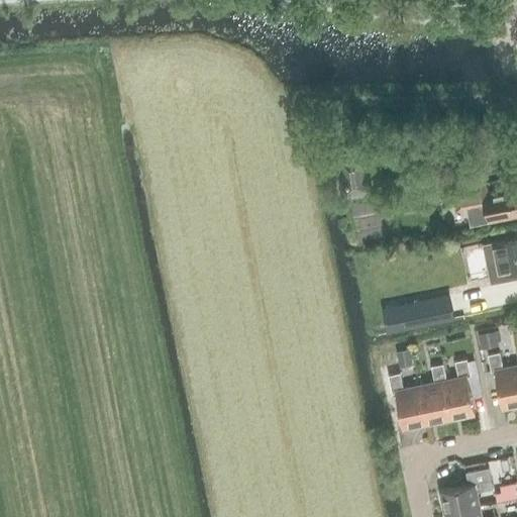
[(499,164),(509,163),(506,146),(496,148),(499,164)]
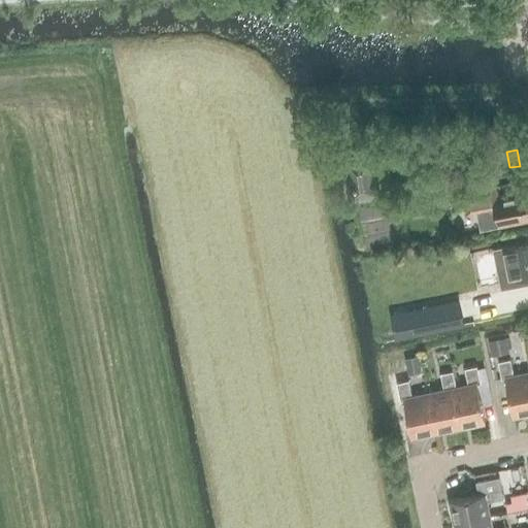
[(382,196),(374,152),(342,157),(350,201),(382,196)]
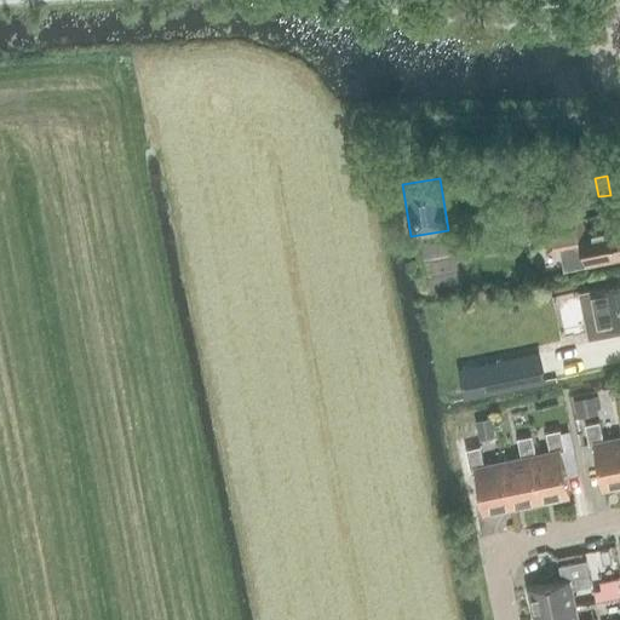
[(619,259),(619,234),(618,222),(585,228),(581,207),(541,214),(549,250),(558,248),(562,269),(585,264),(586,267),(619,259)]
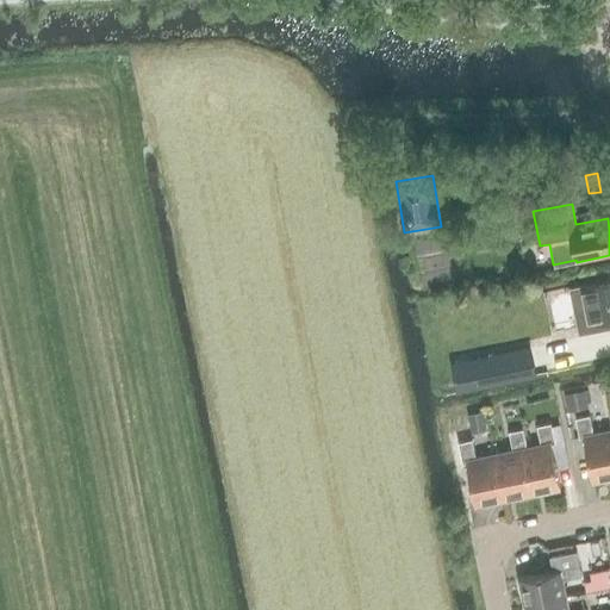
[(508,209),(496,211),(498,225),(510,223),(508,209)]
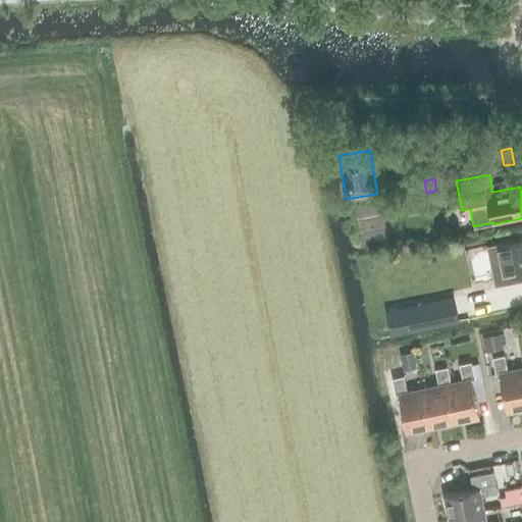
[(406,200),(403,185),(392,188),(395,202),(406,200)]
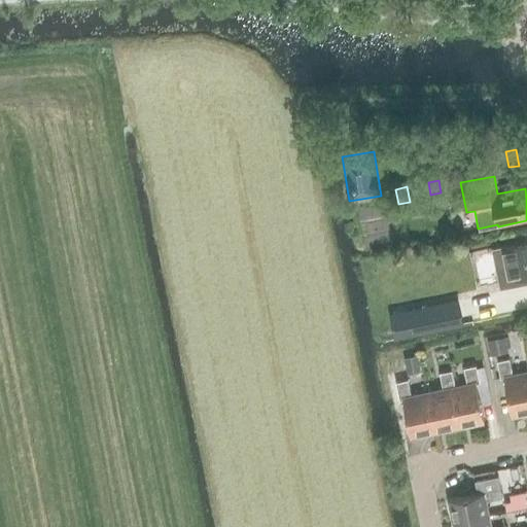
[(526,241),(492,248),(500,288),(526,282),(526,241)]
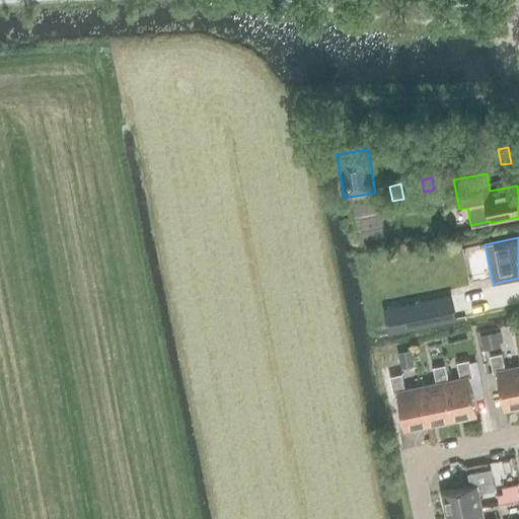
[(455,319),(451,295),(401,305),(406,329),(417,327),(455,319)]
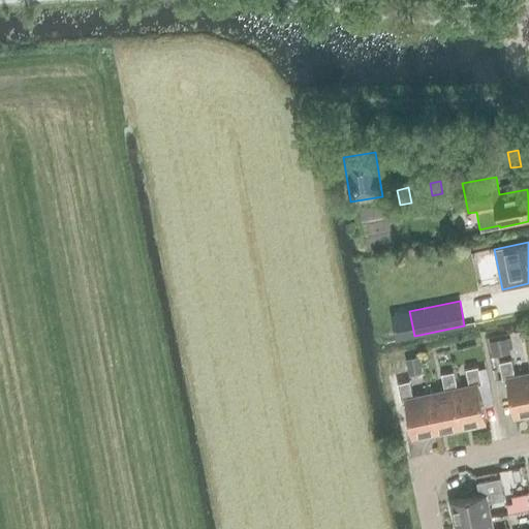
[(508,348),(505,336),(490,340),(492,351),(508,348)]
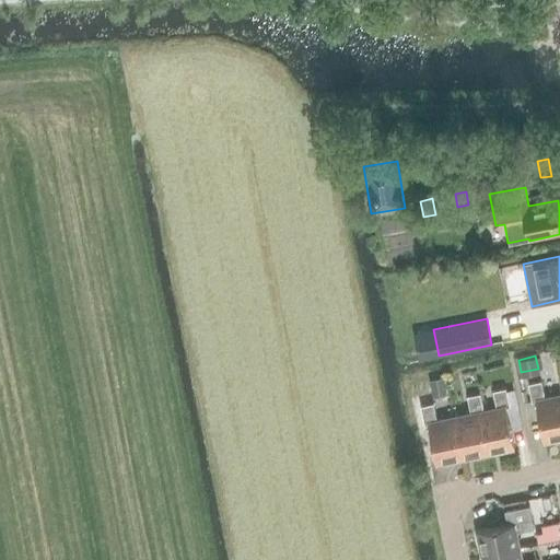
[(559,438),(559,394),(545,397),(541,381),(528,383),(533,401),(536,400),(545,441),(559,438)]
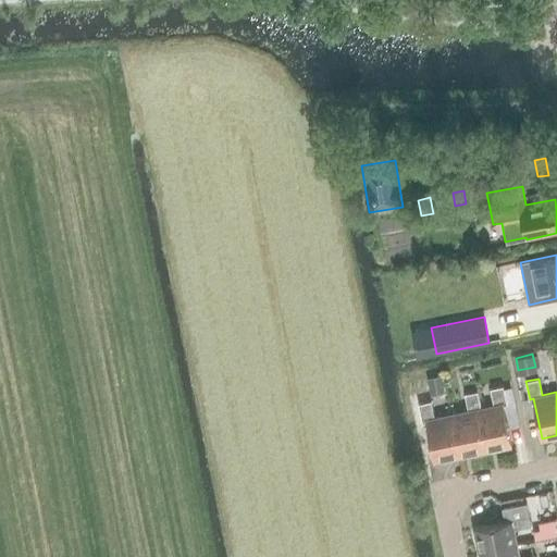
[(494,405),(482,408),(478,409),(486,450),(512,445),(504,405),(507,404),(504,385),(491,388),(494,405)]
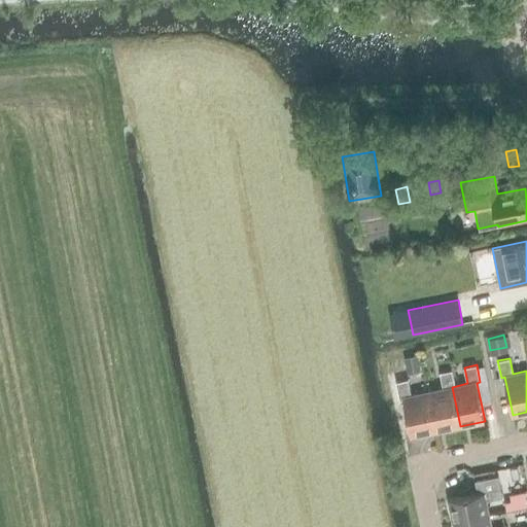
[(452,387),(456,386),(452,370),(441,373),(444,388),(427,392),(435,431),(460,426),(452,387)]
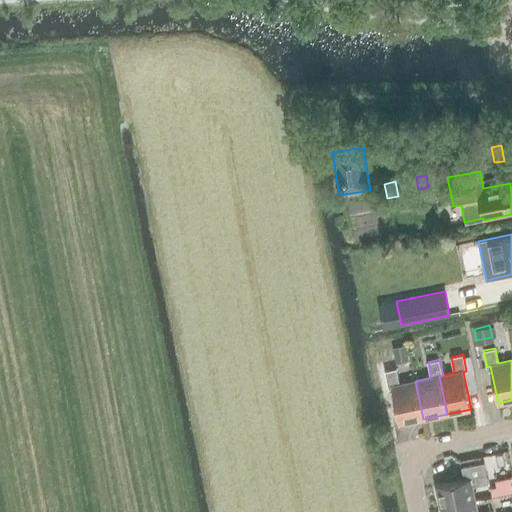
[(423,419),(415,381),(400,384),(397,368),(385,371),(388,387),(392,387),(399,423),(423,419)]
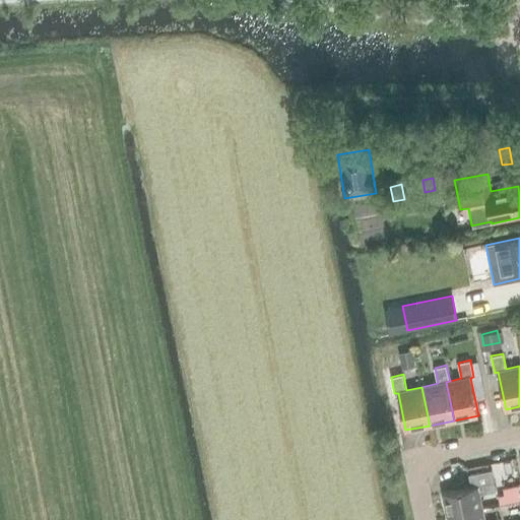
[(443,493),(448,516),(482,509),(479,494),(496,491),(492,469),(469,474),(471,486),(443,493)]
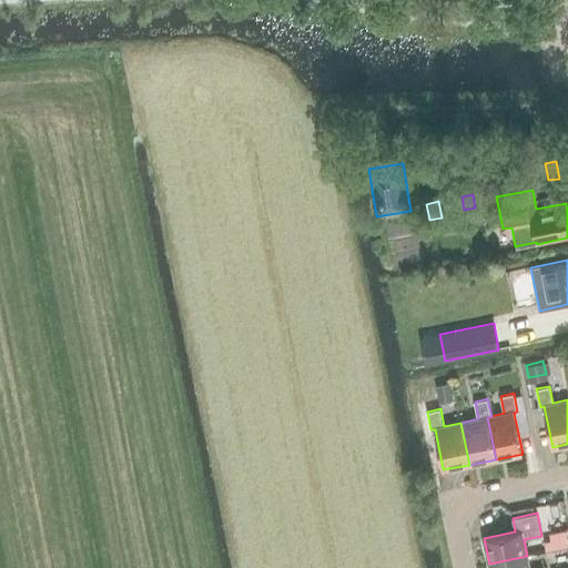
[(551,539),(544,540),(546,550),(567,545),(567,528),(549,533),(551,539)]
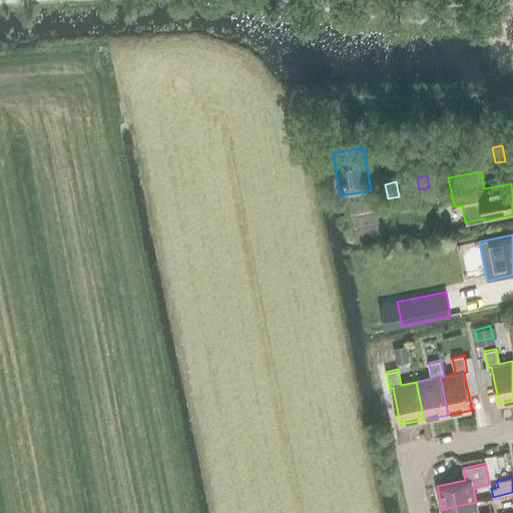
[(488,512),(478,512),(476,502),(442,509),(442,512),(493,512),(488,512)]
